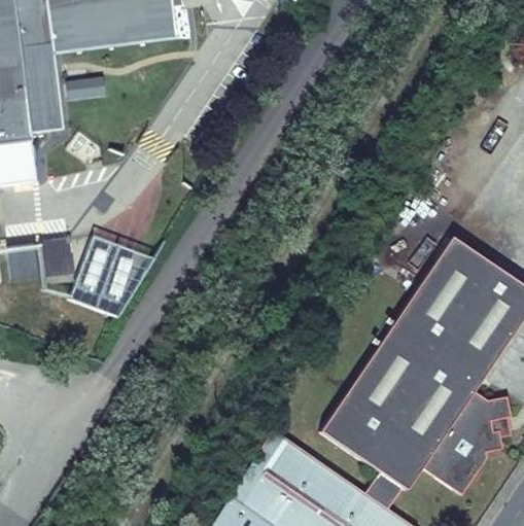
[(0,0),(0,144),(28,141),(30,140),(19,47),(54,43),(55,54),(178,38),(174,7),(172,0),(0,0)]
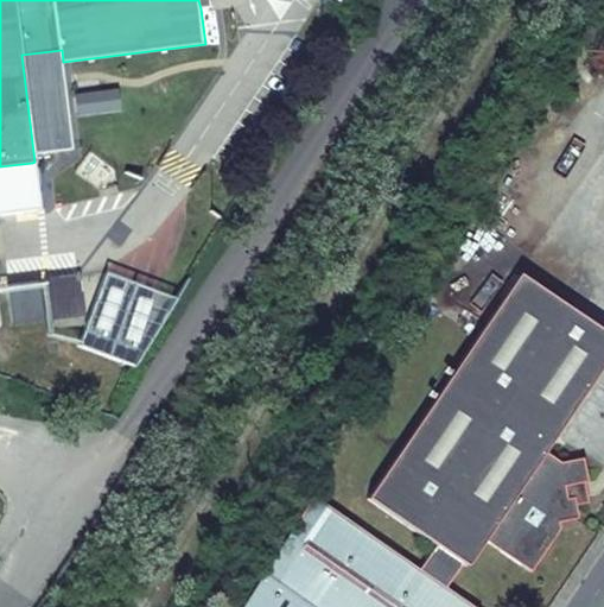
[(32,163),(0,166),(0,214),(39,209),(32,163)]
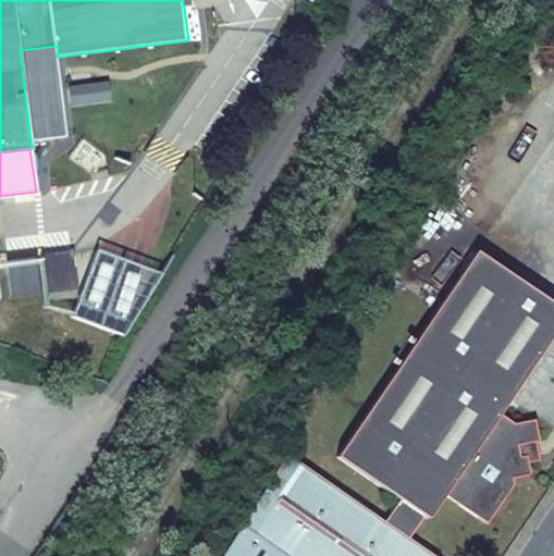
[(46,256),(49,292),(77,288),(73,251),(46,256)]
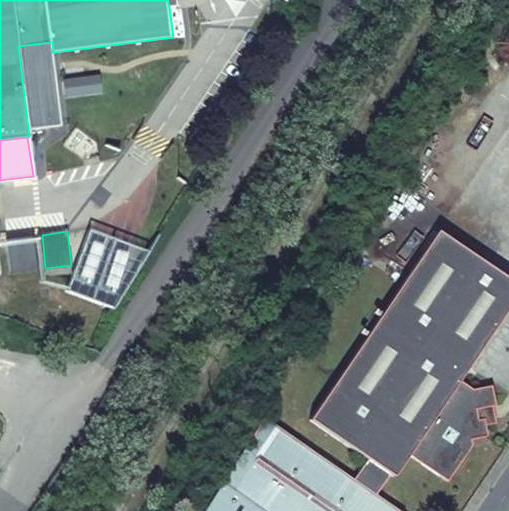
[(508,278),(439,231),(312,420),(329,432),(396,477),(410,455),(449,482),(474,447),(473,440),(489,437),(487,425),(485,419),(480,420),(478,410),(494,407),(498,406),(494,386),(475,389),(461,380),(508,309),(508,278)]
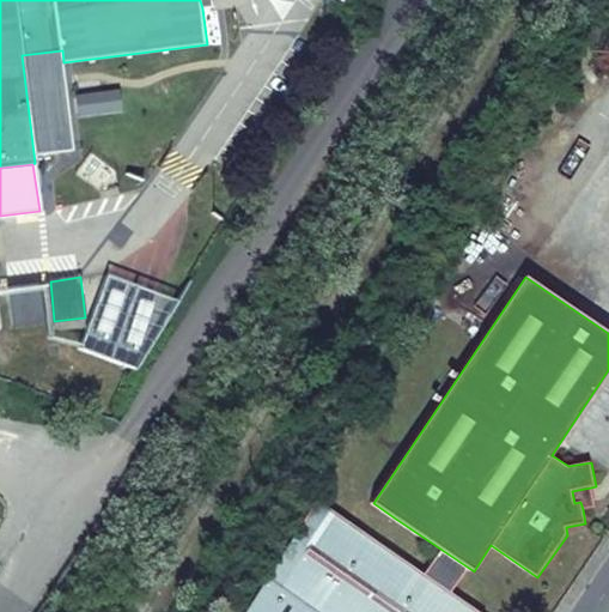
[(10,285),(14,326),(46,321),(41,282),(10,285)]
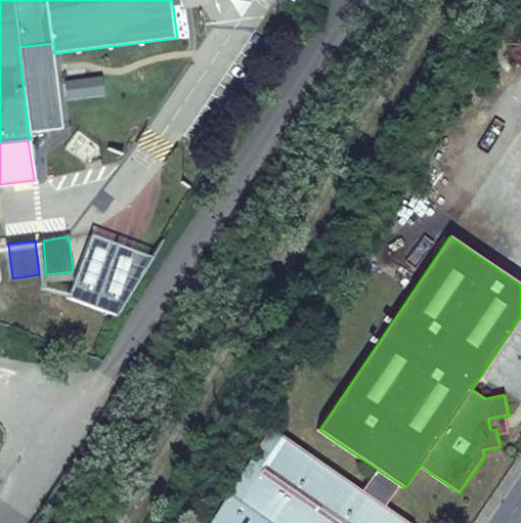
[(510,434),(506,417),(489,420),(491,430),(496,429),(498,435),(510,434)]
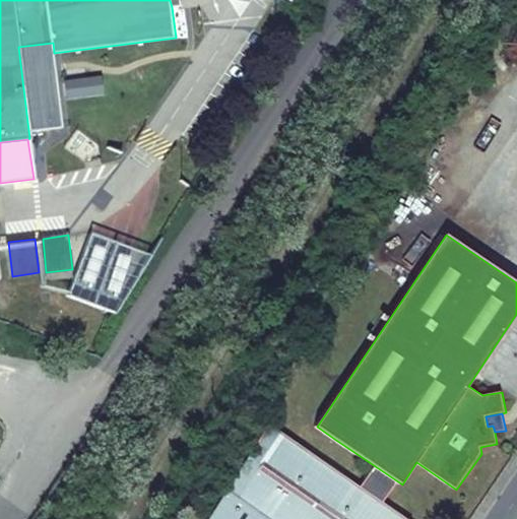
[(407,518),(282,434),(238,499),(267,518),(407,518)]
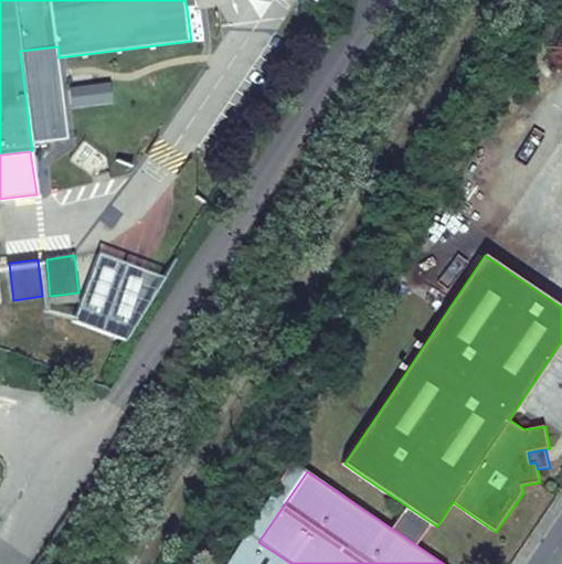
[(243,563),(290,563),(258,542),(243,563)]
